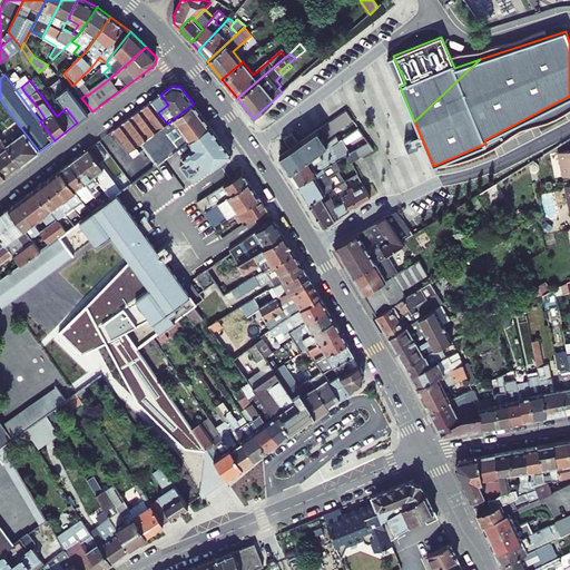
[(410,125),(414,121),(401,89),(396,91),(410,125)]
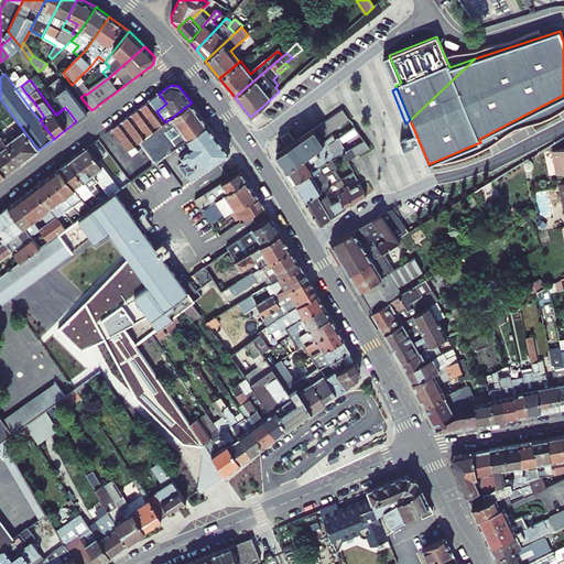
[(21,96),(30,108),(35,104),(25,93),(21,96)]
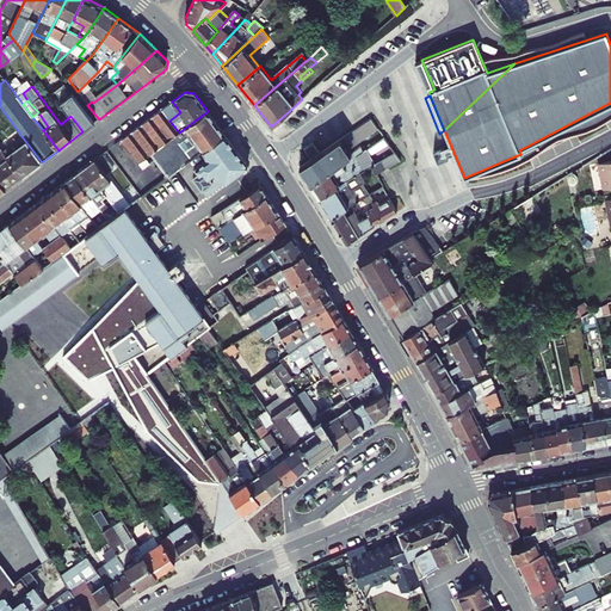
[(180,112),(172,102),(159,111),(165,121),(162,122),(165,124),(159,129),(164,135),(172,129),(177,135),(179,133),(170,121),(180,112)]
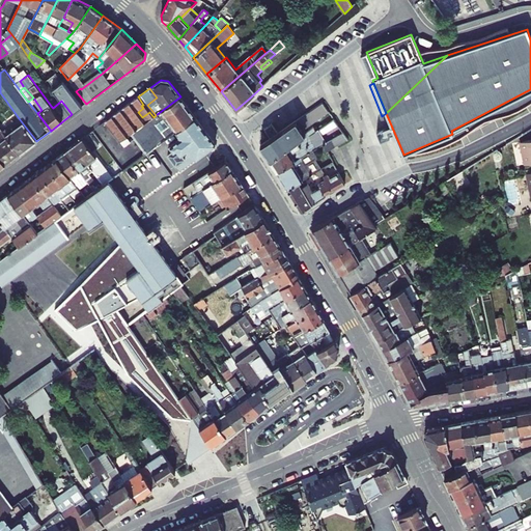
[(75,112),(82,107),(73,93),(65,99),(75,112)]
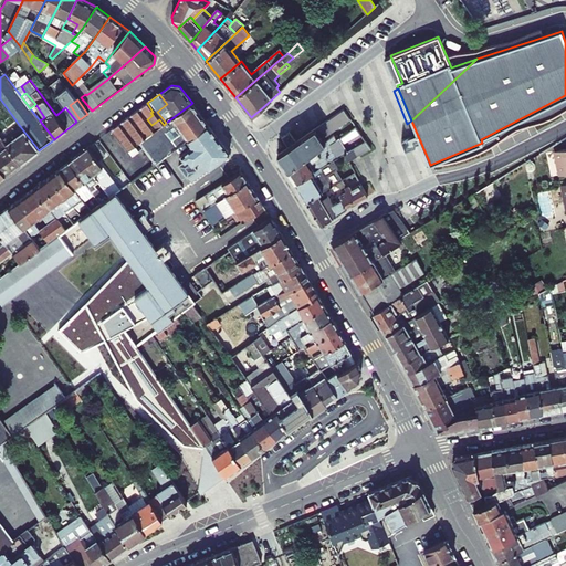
[(147,103),(112,129),(128,152),(135,146),(140,143),(164,125),(159,119),(152,125),(147,119),(153,115),(150,113),(153,112),(147,103)]
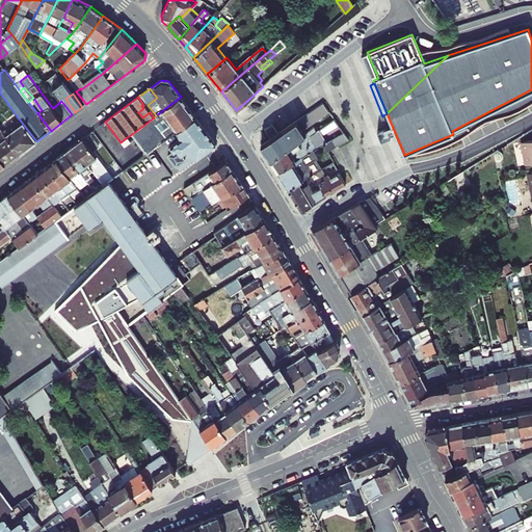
[(154,117),(132,134),(147,154),(152,150),(177,132),(196,117),(181,97),(156,115),(154,117)]
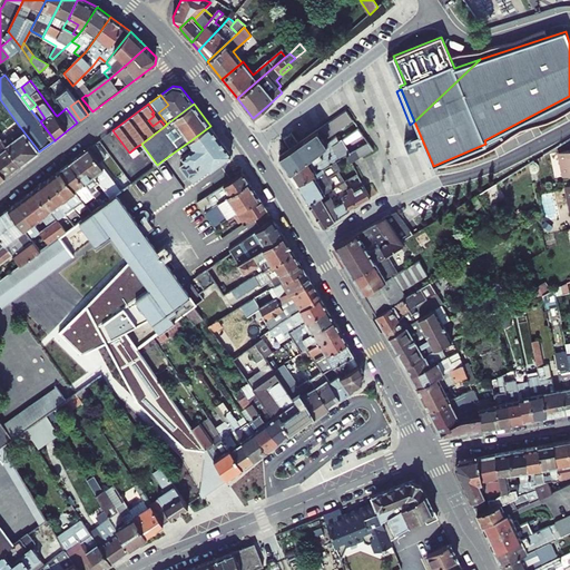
[(57,116),(66,108),(65,106),(55,114),(57,116)]
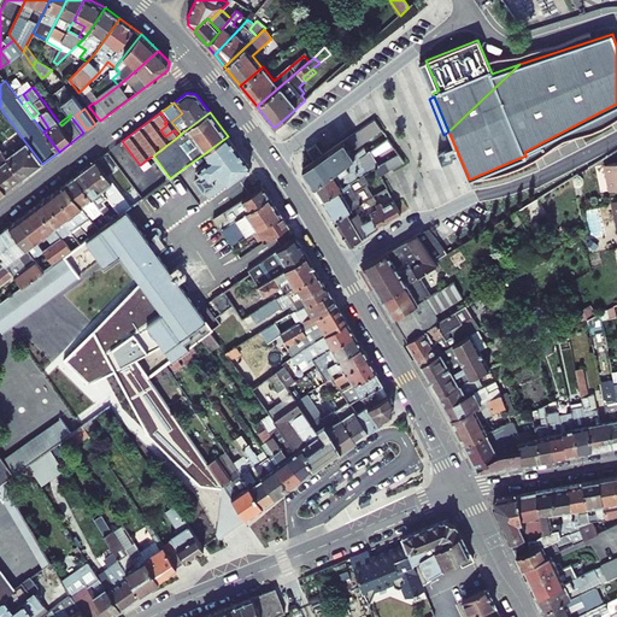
[(381,129),(375,119),(352,135),(323,156),(315,162),(303,169),(315,186),(354,156),(351,151),(381,129)]
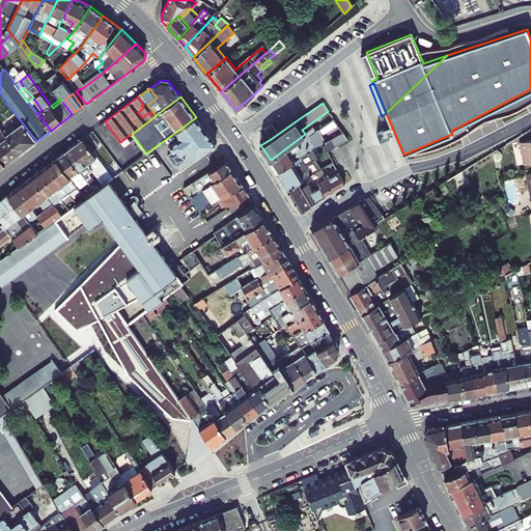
[(386,113),(382,116),(397,154),(402,151),(386,113)]
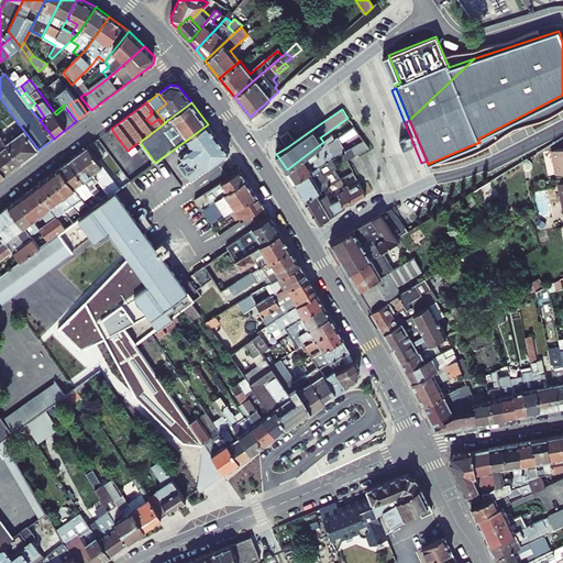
[(217,136),(208,124),(187,140),(191,145),(179,154),(184,159),(178,163),(190,180),(229,153),(217,136)]
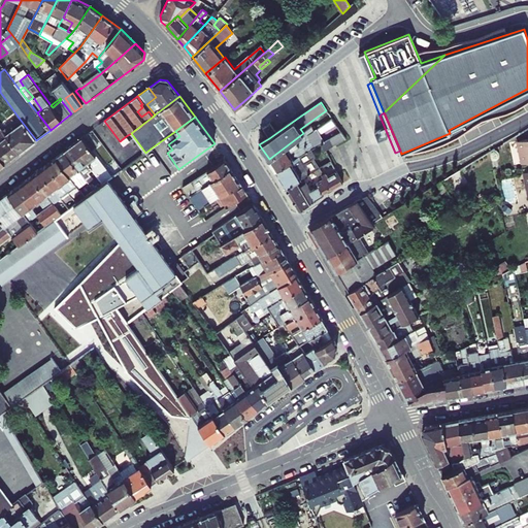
[(19,118),(2,130),(20,153),(36,140),(19,118)]
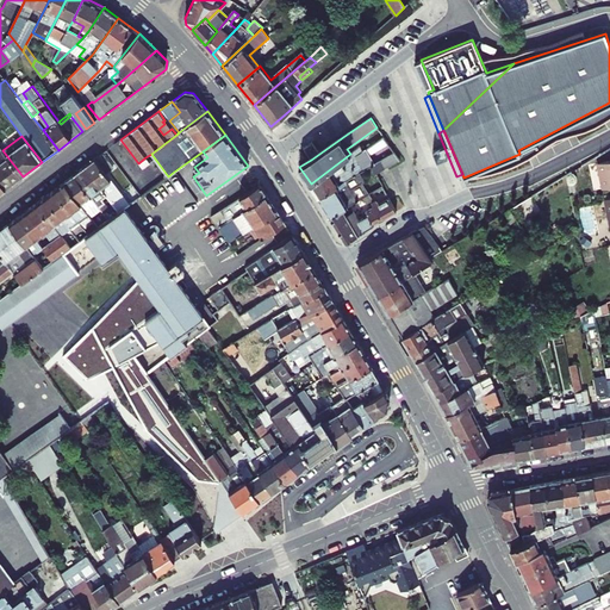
[(304,149),(311,160),(319,154),(312,143),(304,149)]
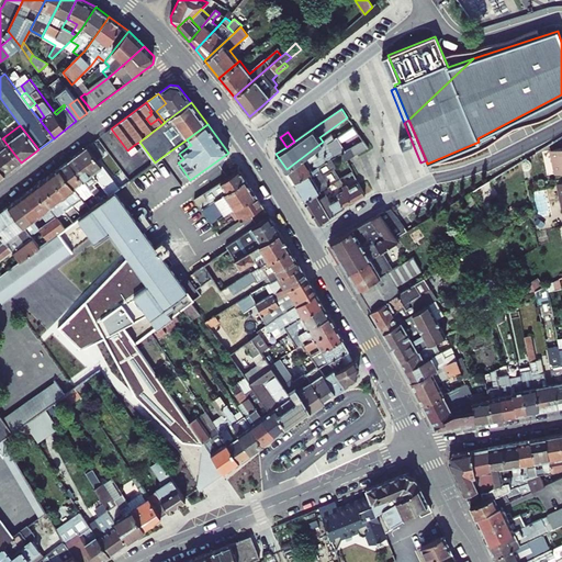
[(345,150),(337,137),(335,138),(333,134),(323,142),(287,169),(293,181),(341,153),(346,160),(368,147),(363,141),(353,146),(345,150)]
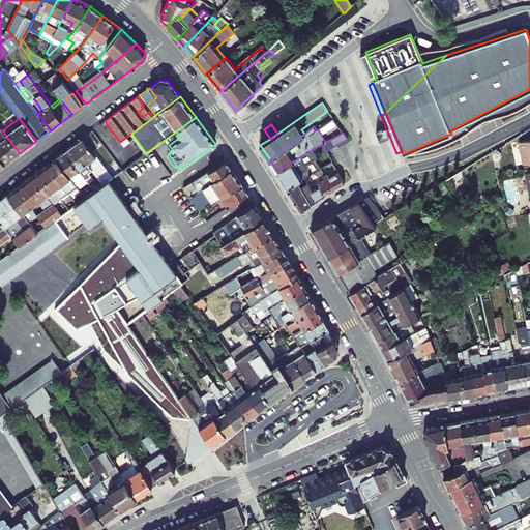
[(0,157),(5,165),(20,153),(2,130),(0,127),(0,157)]
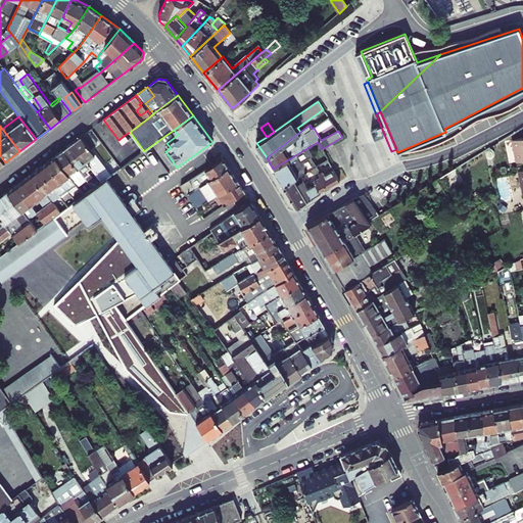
[(91,169),(102,182),(107,179),(111,176),(91,149),(97,144),(88,132),(73,143),(91,169)]
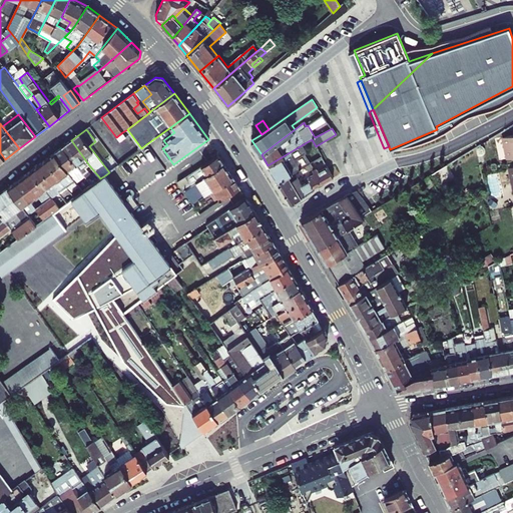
[(116,137),(120,142),(126,137),(122,132),(116,137)]
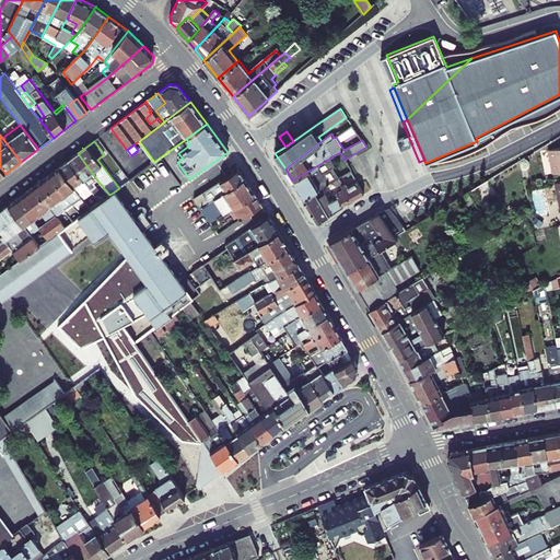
[(553,174),(559,172),(559,147),(548,150),(553,174)]
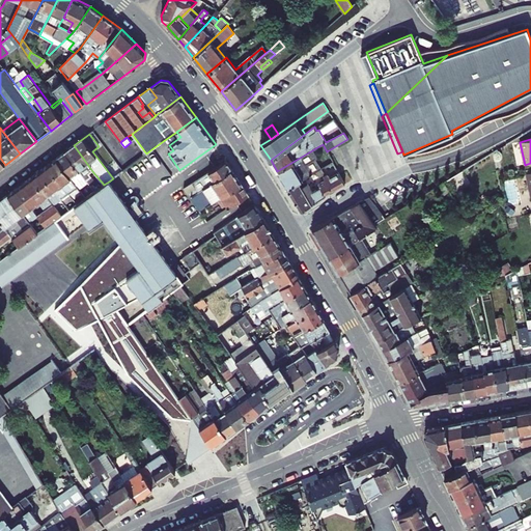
[(333,162),(327,151),(323,144),(277,171),(287,189),(305,178),(316,172),(322,169),(333,162)]
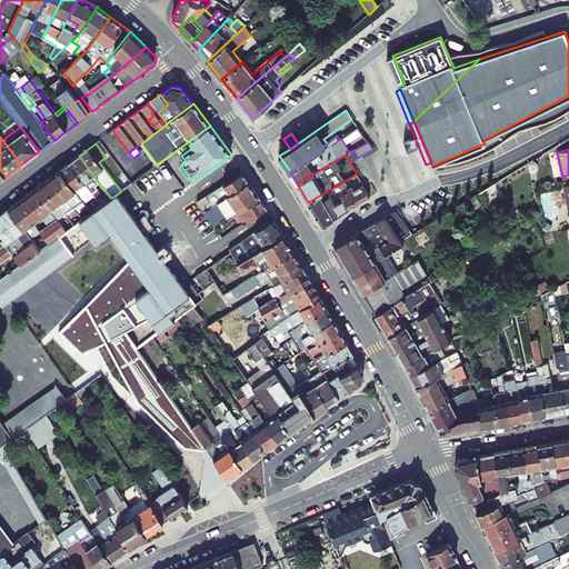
[(99,183),(79,156),(69,162),(92,193),(95,196),(101,206),(107,201),(95,186),(99,183)]
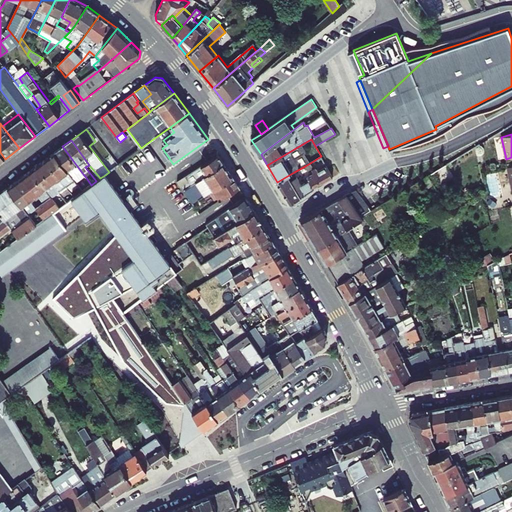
[(74,180),(83,174),(62,146),(54,153),(74,180)]
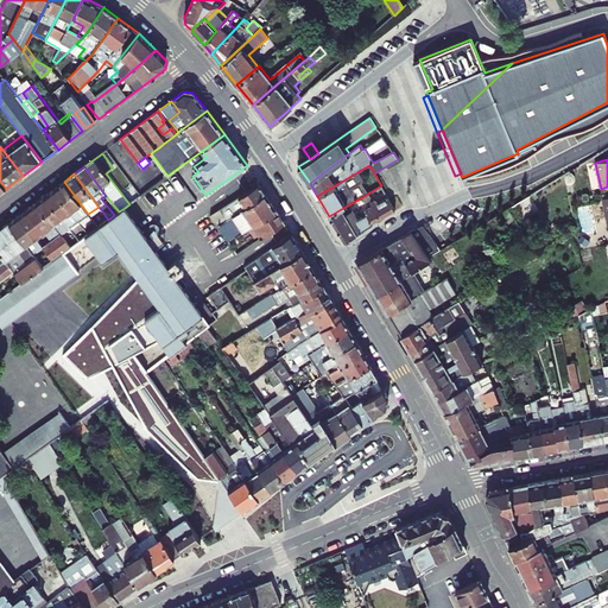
[(156,209),(185,187),(176,175),(146,197),(156,209)]
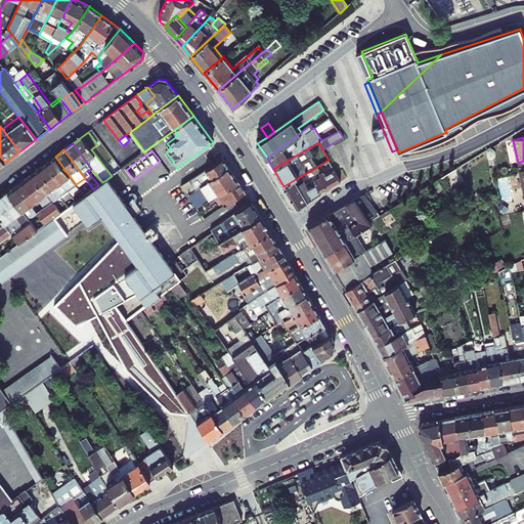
[(46,163),(72,197),(80,189),(78,187),(76,184),(55,157),(46,163)]
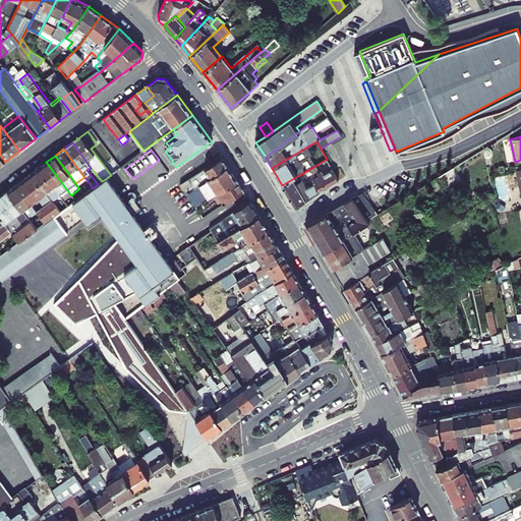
[(186,193),(228,166),(223,157),(206,169),(205,169),(180,184),(186,193)]
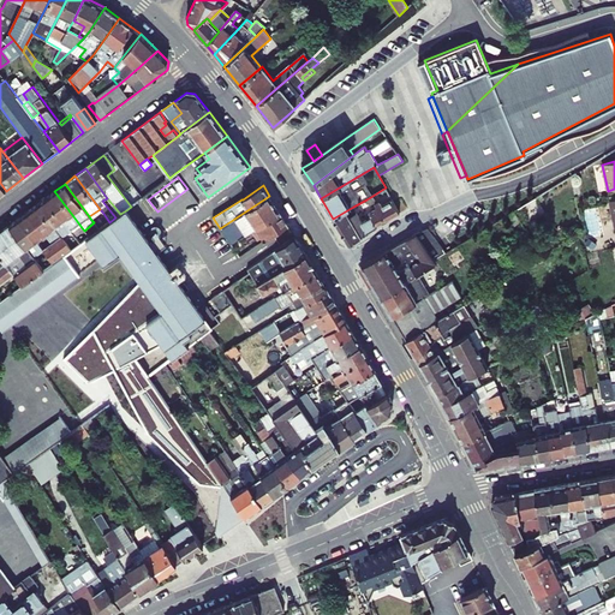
[(70,231),(75,237),(84,231),(54,191),(46,198),(70,231)]
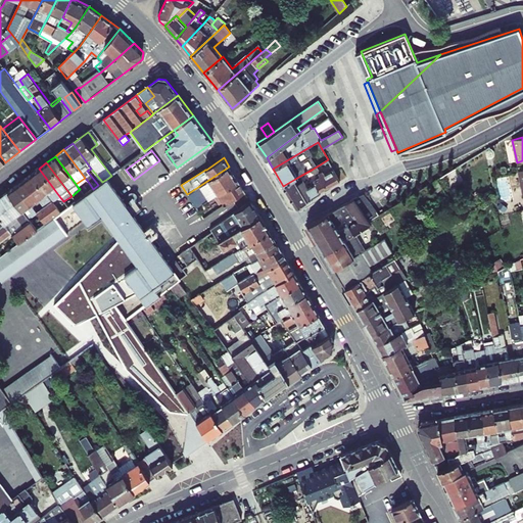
[(187,194),(196,207),(214,196),(238,181),(229,167),(187,194)]
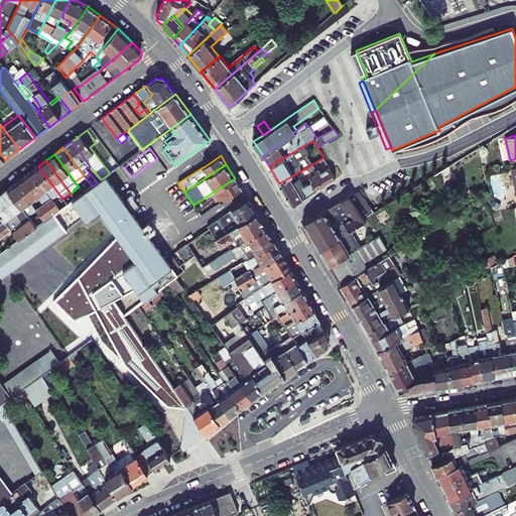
[(315,169),(312,164),(307,167),(310,172),(315,169)]
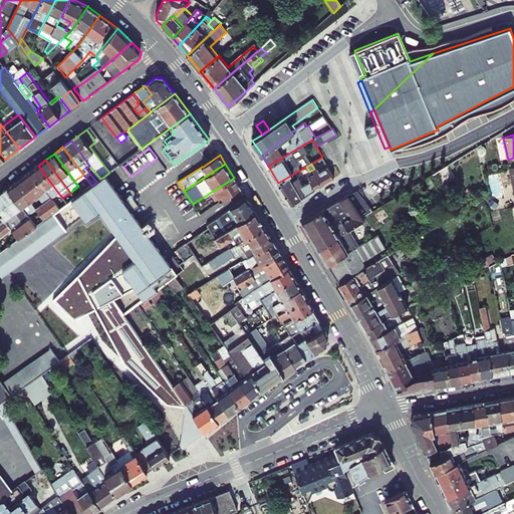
[(30,171),(51,199),(58,193),(38,166),(30,171)]
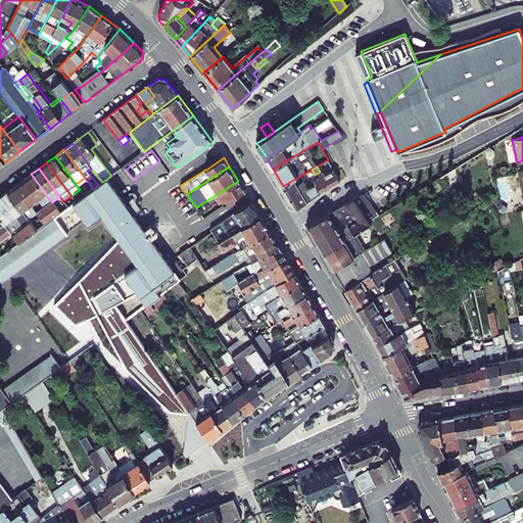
[(340,181),(334,170),(325,175),(323,172),(319,175),(320,177),(314,181),(316,184),(308,189),(300,176),(283,186),(296,207),(340,181)]
